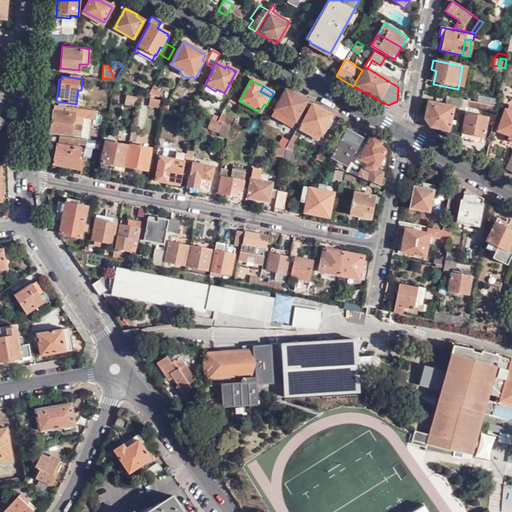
[(162,94),(151,90),(148,94),(158,98),(160,98),(162,94)]
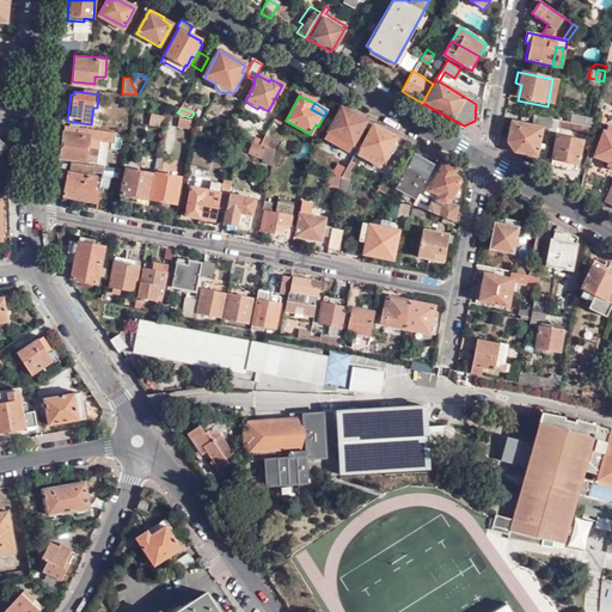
[(357,136),(366,122),(341,108),(323,139),(346,151),(348,153),(349,152),(357,136)]
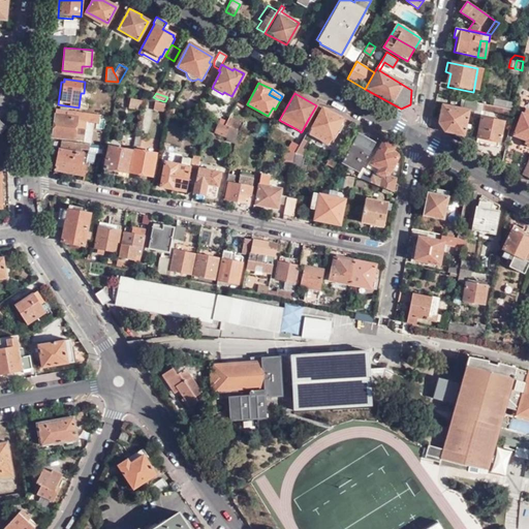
[(163,101),(153,97),(151,102),(161,106),(163,101)]
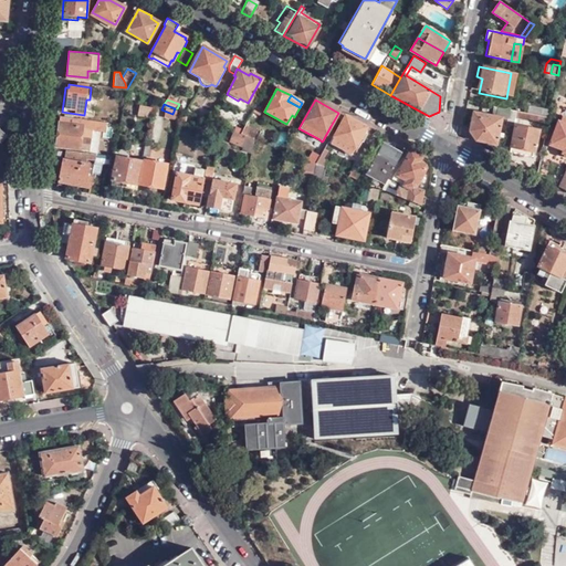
[(528,113),(551,117),(552,109),(531,105),(528,113)]
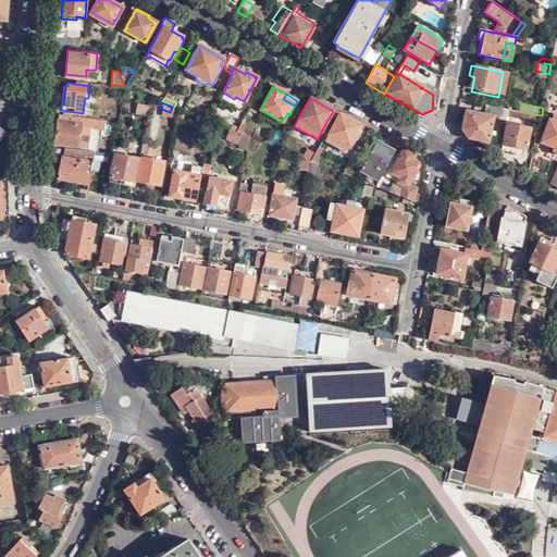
[(146,116),(148,107),(136,104),(134,113),(146,116)]
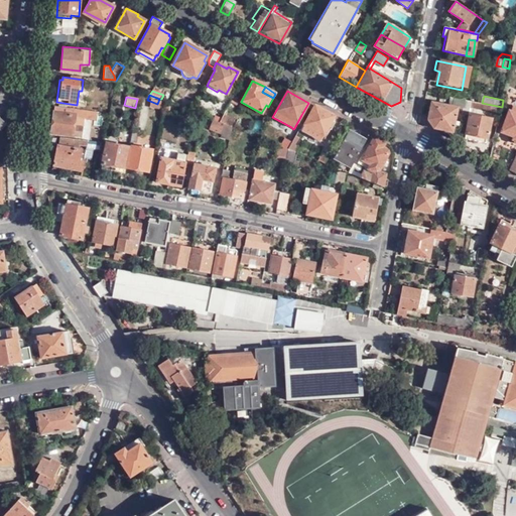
[(452,97),(449,106),(459,107),(459,109),(463,110),(462,114),(469,115),(472,101),(452,97)]
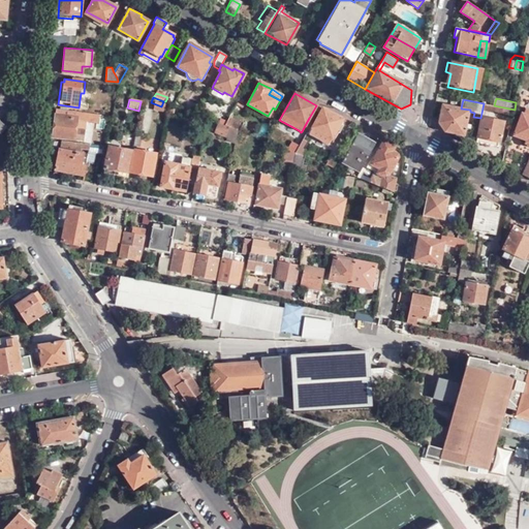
[(441,104),(438,118),(438,123),(444,131),(463,134),(463,137),(468,138),(470,124),(468,123),(470,112),(470,110),(461,109),(441,104)]
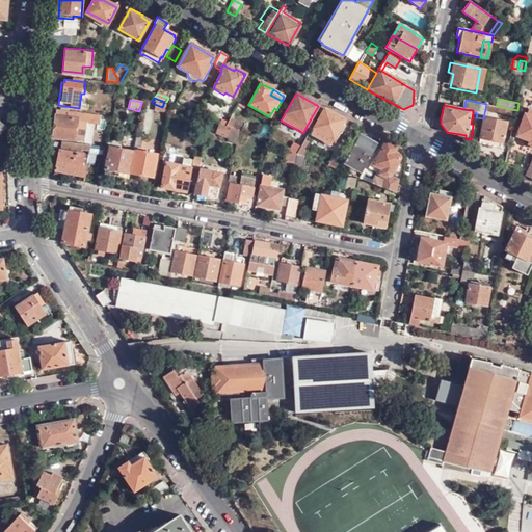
[(315,121),(322,108),(318,106),(311,118),(315,121)]
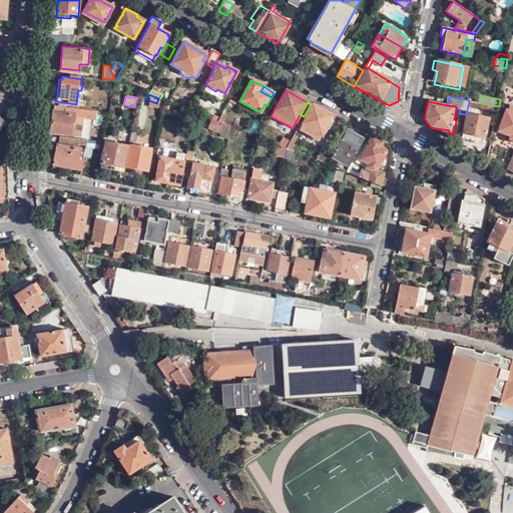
[(306,117),(313,105),(311,104),(304,116),(306,117)]
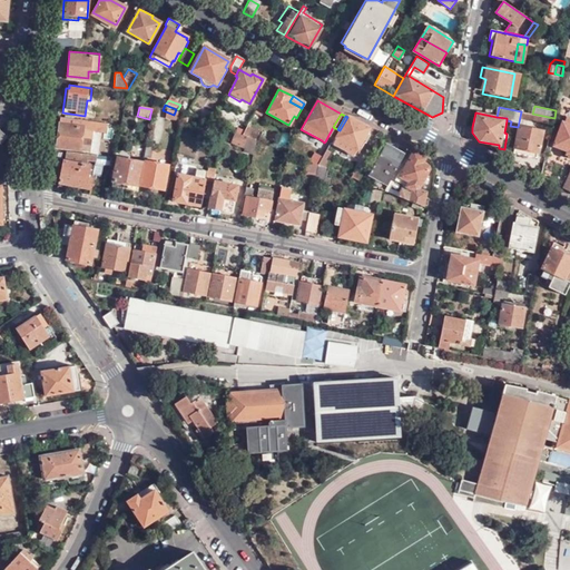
[(370,135),(372,130),(347,117),(340,130),(335,137),(334,136),(330,143),(361,159),(374,138),(370,135)]
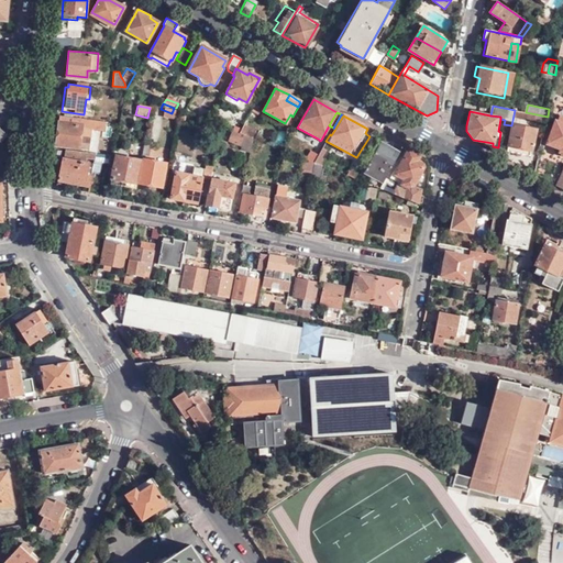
[(62,117),(59,117),(56,146),(88,151),(90,139),(86,139),(88,127),(103,129),(103,122),(84,120),(62,117)]
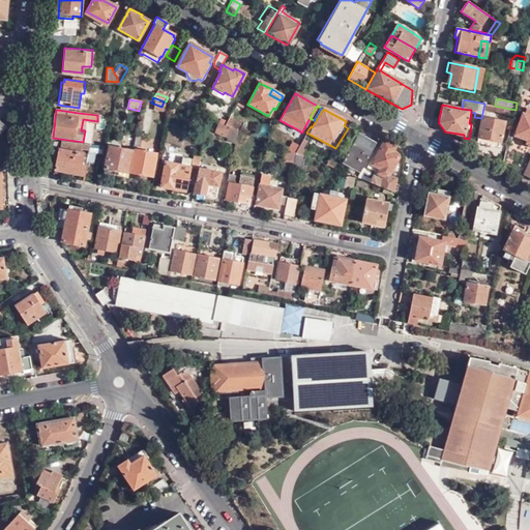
[(529,116),(524,114),(525,112),(521,110),(517,119),(520,120),(512,140),(529,146),(529,116)]
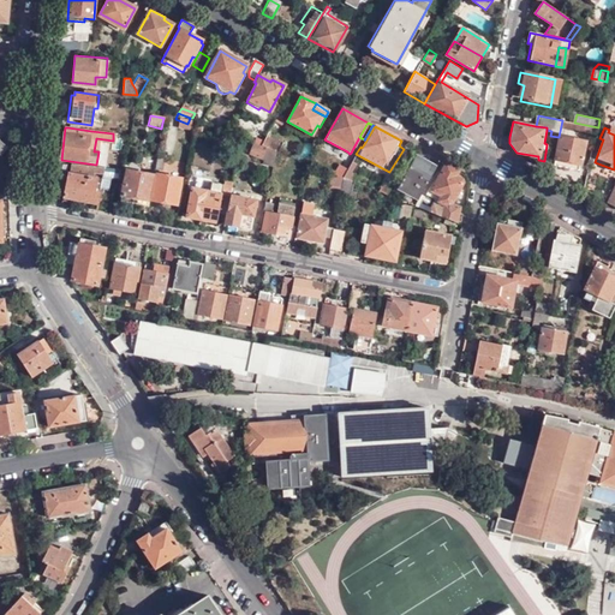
[(561,133),(556,159),(584,163),(587,151),(586,150),(587,139),(585,139),(585,135),(571,132),(568,135),(561,133)]
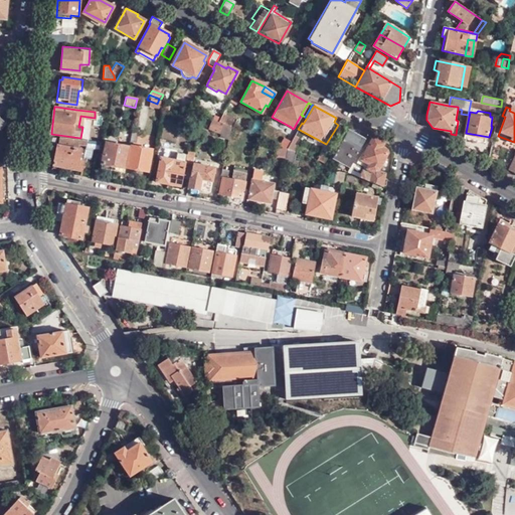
[(218,121),(230,125),(233,118),(223,113),(220,117),(218,121)]
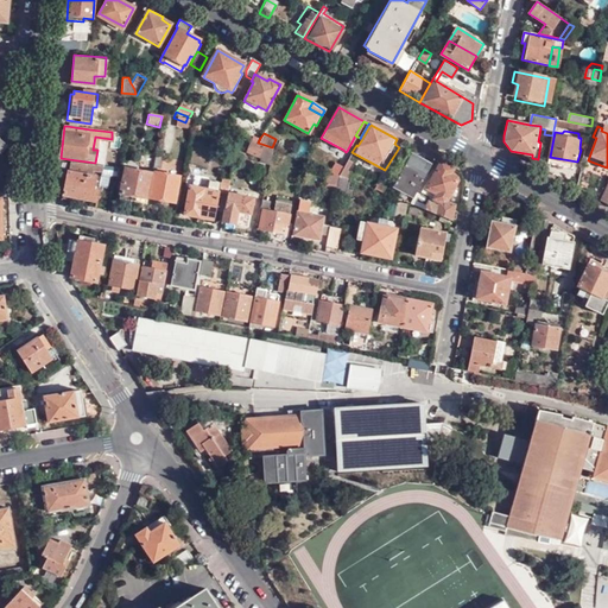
[(268,165),(270,162),(272,150),(258,144),(251,141),(247,139),(244,151),(261,158),(260,163),(268,165)]
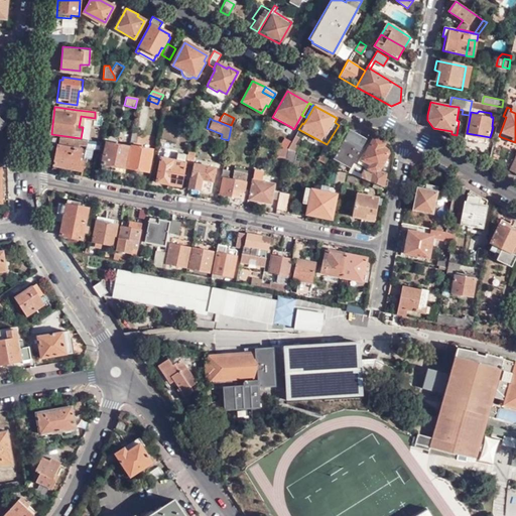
[(236,139),(238,130),(231,127),(229,137),(236,139)]
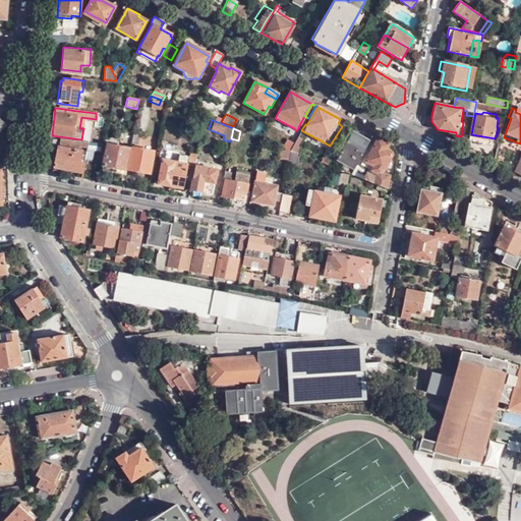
[(298,136),(301,131),(297,129),(296,130),(294,128),(288,138),(295,141),(298,136)]
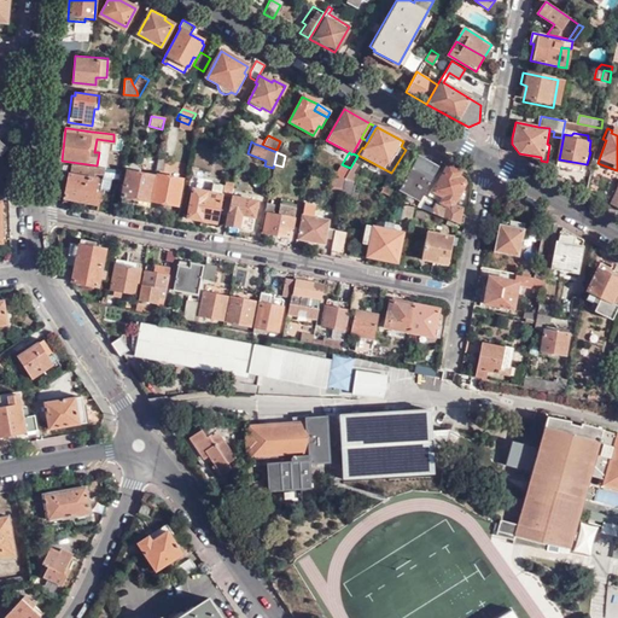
[(420,198),(423,196),(437,168),(417,156),(397,191),(410,198),(412,194),(420,198)]
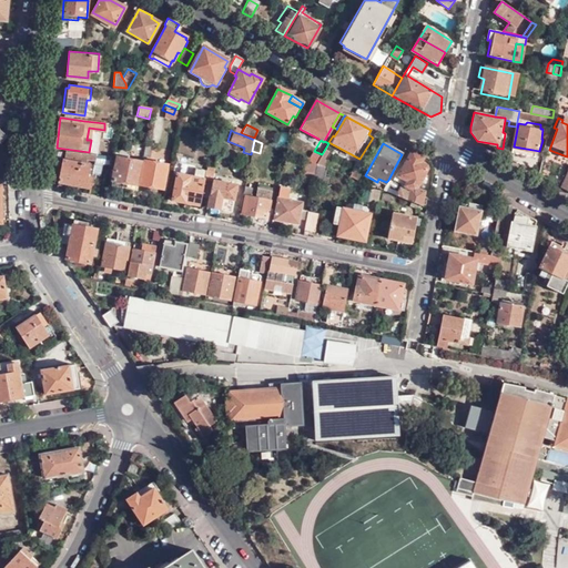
[(539,151),(514,146),(513,152),(538,158),(539,151)]
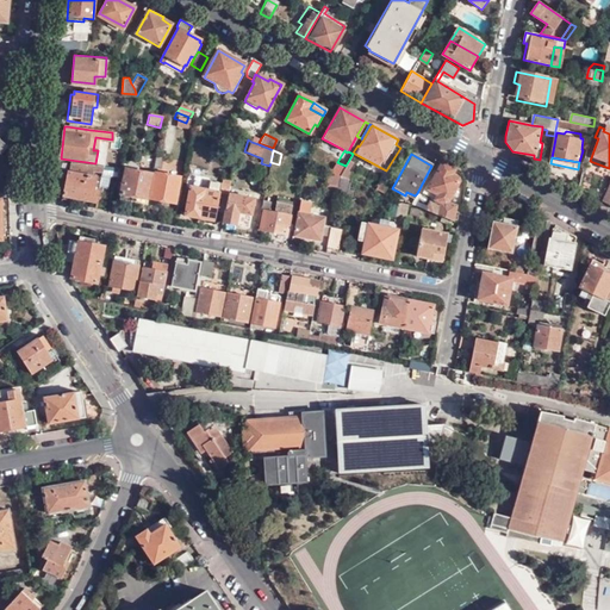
[(346,166),(337,162),(337,161),(332,169),(328,168),(327,170),(334,174),(340,176),(344,169),(346,166)]
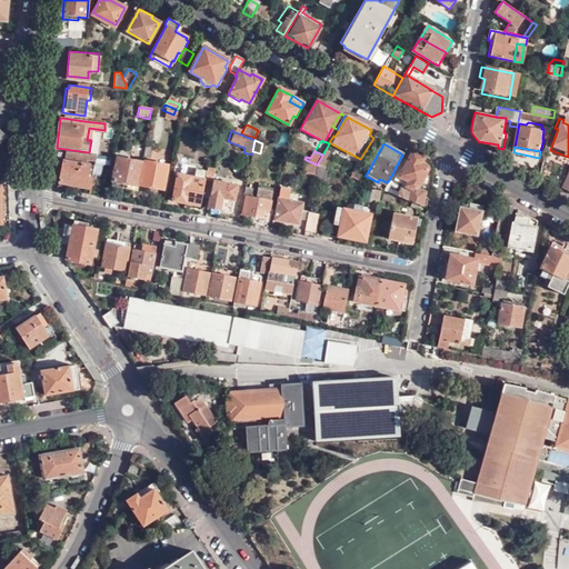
[(92,156),(66,152),(65,159),(63,159),(58,182),(90,189),(92,178),(88,177),(90,165),(86,165),(87,159),(96,161),(97,160),(110,162),(111,158),(92,156)]
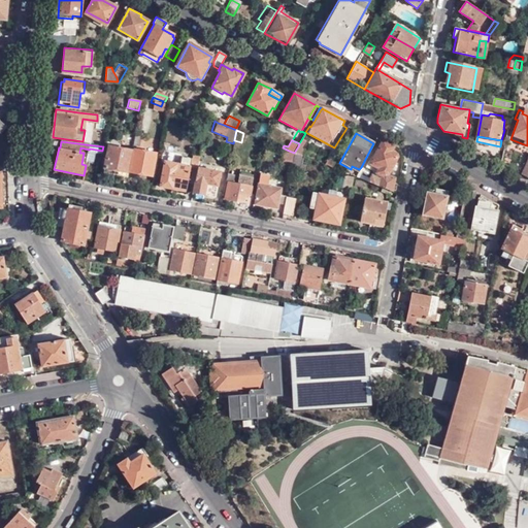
[(393,147),(382,141),(376,152),(374,151),(365,166),(372,170),(368,177),(361,174),(364,168),(361,167),(359,169),(355,176),(382,188),(390,192),(393,193),(395,184),(393,183),(393,178),(387,174),(397,156),(396,154),(391,151),(393,147)]
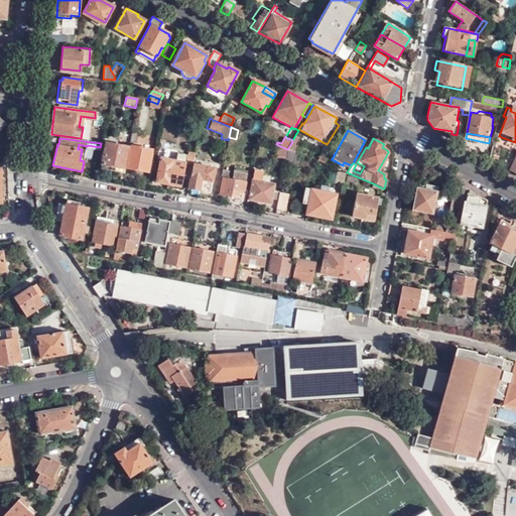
[(114,166),(124,167),(128,147),(105,143),(101,163),(110,165),(108,172),(113,173),(114,166)]
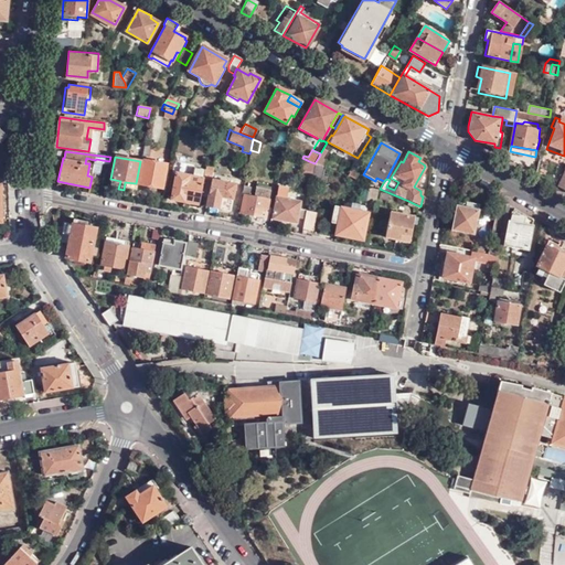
[(315,163),(322,166),(326,160),(322,158),(319,157),(315,163)]
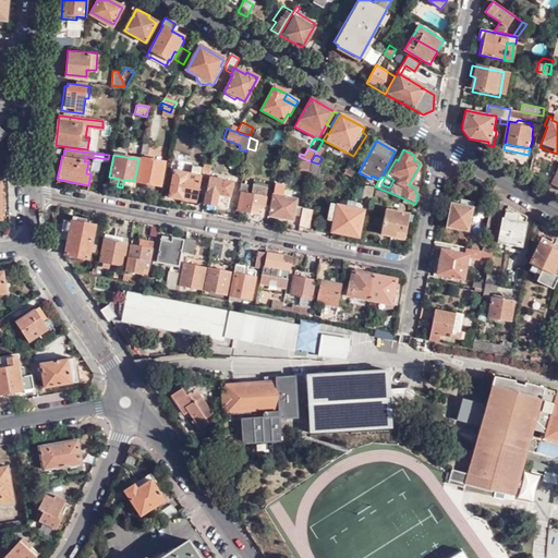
[(158,185),(161,162),(140,158),(135,181),(145,183),(143,194),(147,195),(149,184),(158,185)]
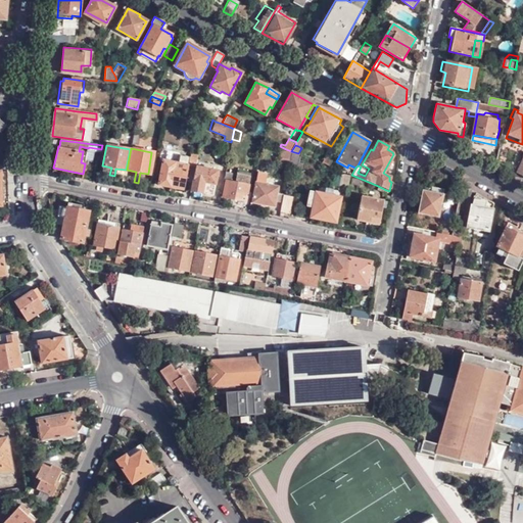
[(290,159),(289,165),(296,168),(299,154),(298,153),(291,151),(290,159)]
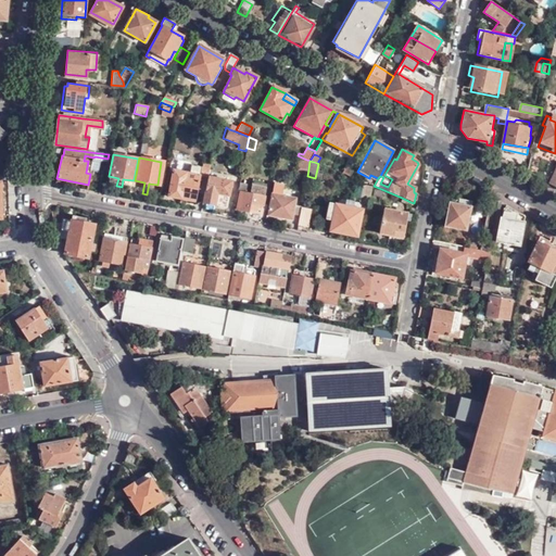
[(204,194),(207,177),(199,175),(200,167),(189,165),(188,173),(173,171),(167,196),(193,202),(196,192),(204,194)]
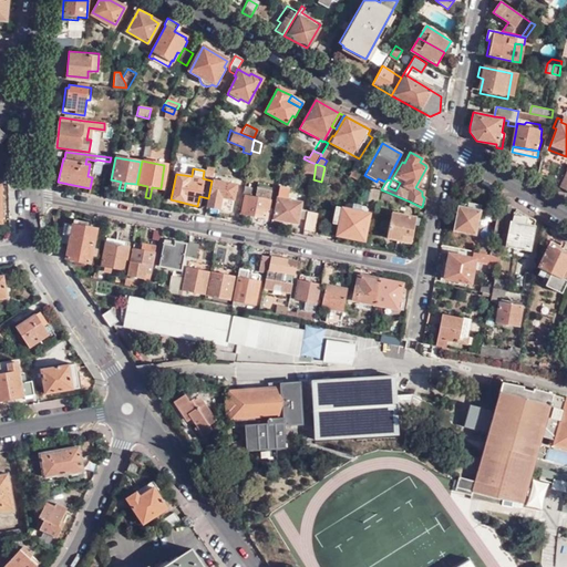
[(208,198),(206,206),(230,212),(235,189),(238,191),(239,182),(224,179),(223,183),(212,181),(208,198)]
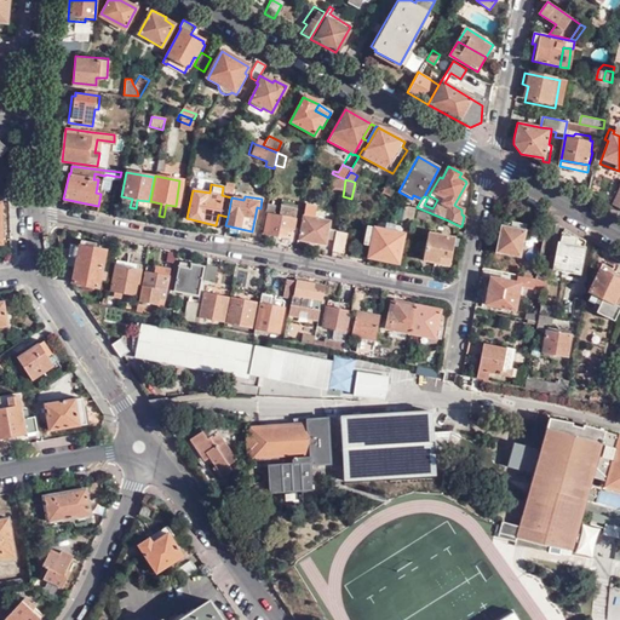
[(267,205),(265,214),(268,214),(264,234),(291,240),(296,219),(277,217),(271,216),(274,206),(267,205)]
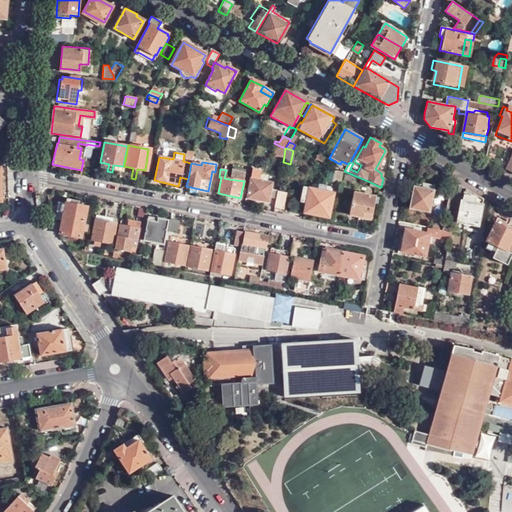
[(269,203),(273,183),(265,181),(265,178),(260,177),(261,172),(252,169),(250,178),(250,180),(246,199),(269,203)]
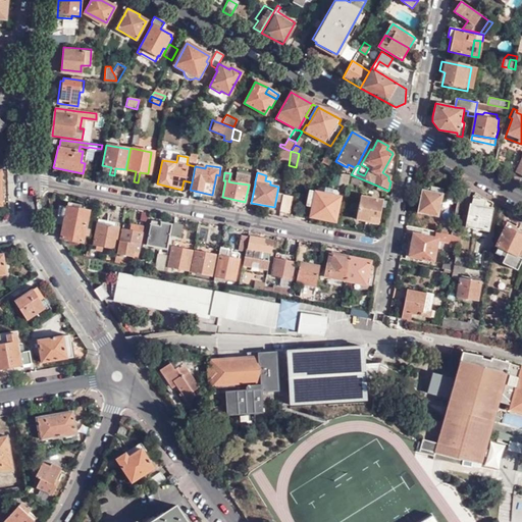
[(233,183),(249,185),(250,176),(236,173),(233,183)]
